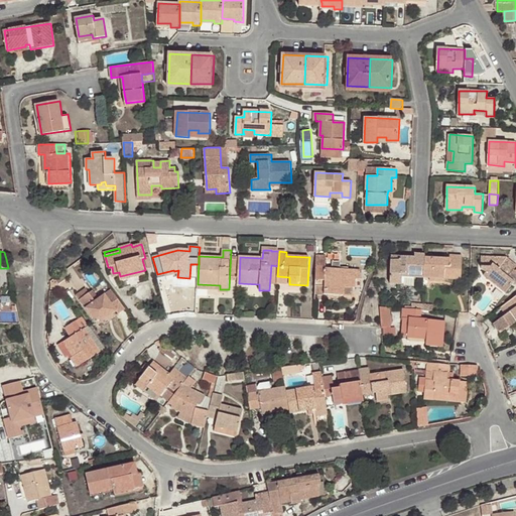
[(425,257),(425,254),(415,254),(415,257),(391,256),(390,283),(402,284),(402,277),(405,277),(414,277),(424,278),(425,257)]
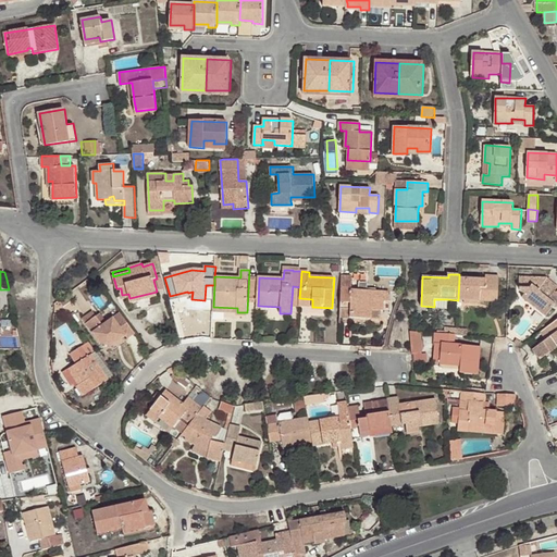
[(354,276),(343,275),(342,308),(351,309),(351,318),(381,319),(381,310),(384,310),(384,300),(390,300),(391,292),(378,292),(378,289),(372,289),(372,291),(368,291),(368,283),(359,282),(359,291),(353,291),(354,276)]
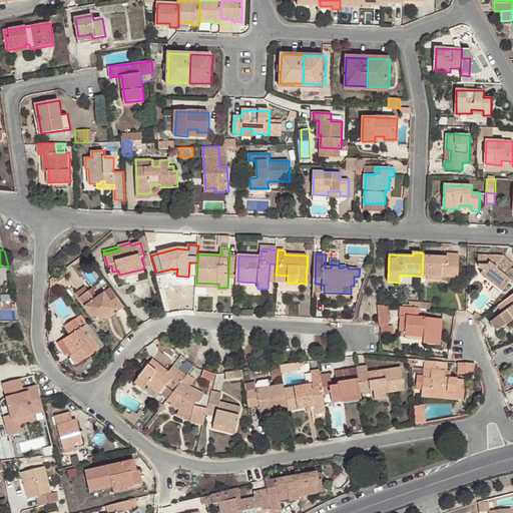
[(423,255),(422,277),(429,277),(443,277),(459,278),(460,253),(448,253),(447,257),(423,255)]
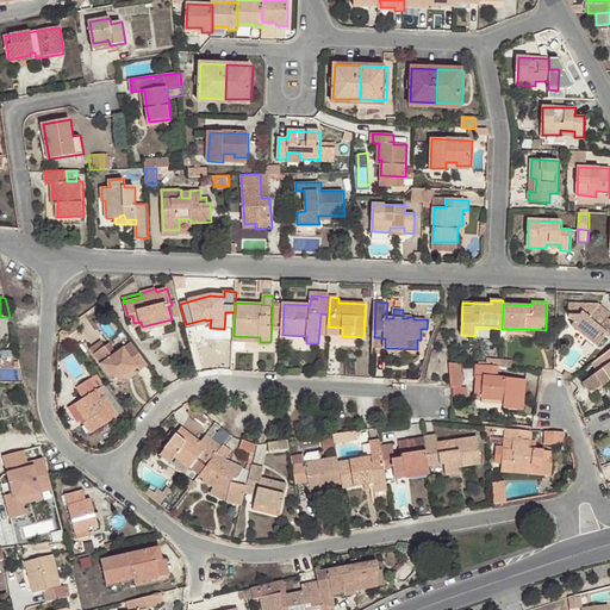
[(573,325),(598,346),(607,336),(609,337),(609,336),(609,319),(608,318),(609,315),(609,312),(599,304),(570,303),(570,310),(570,315),(572,319),(574,323),(573,325)]
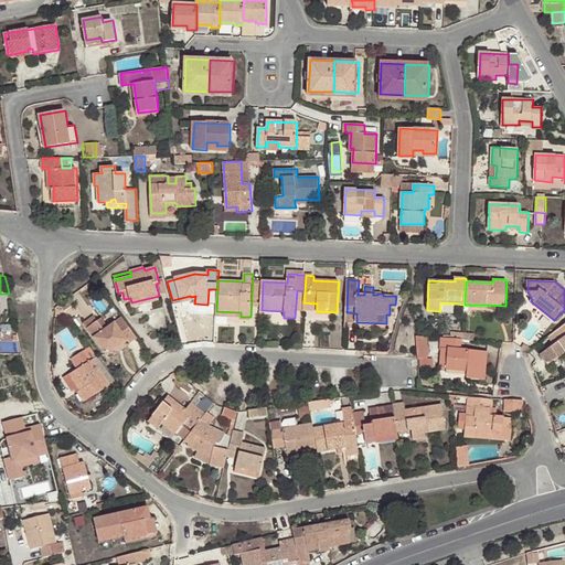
[(163,281),(159,283),(156,284),(159,296),(167,294),(163,281)]
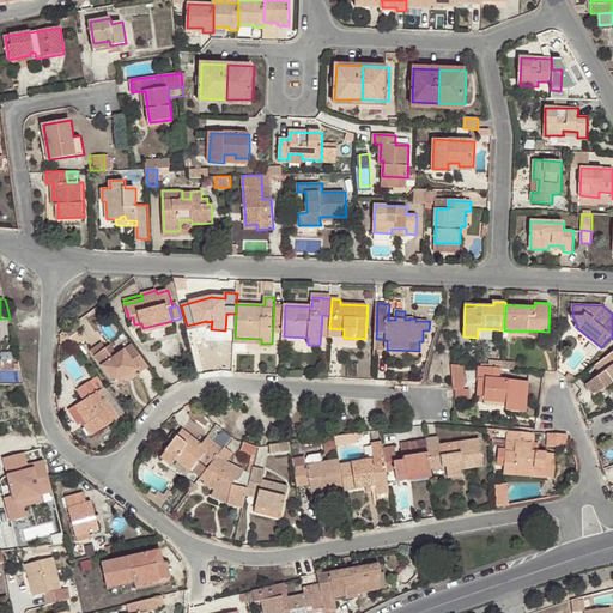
[(174,326),(173,321),(143,328),(145,334),(174,326)]
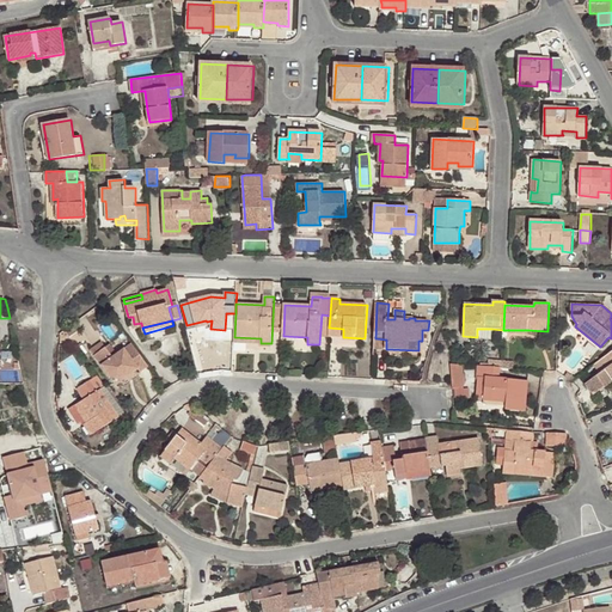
[(187,325),(188,331),(207,325),(207,322),(206,320),(187,325)]
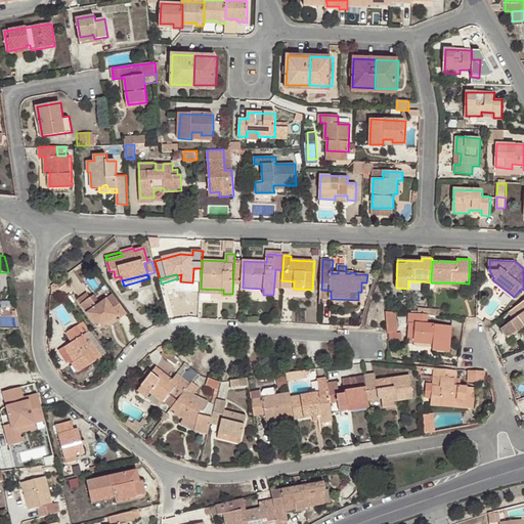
[(512,300),(514,297),(492,279),(490,282),(512,300)]
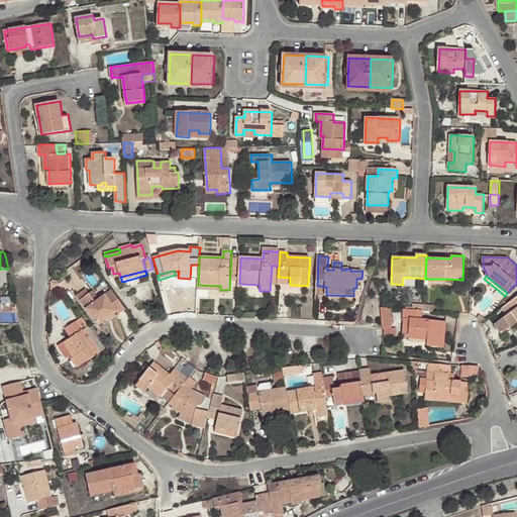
[(278,277),(278,285),(290,285),(290,278),(278,277)]
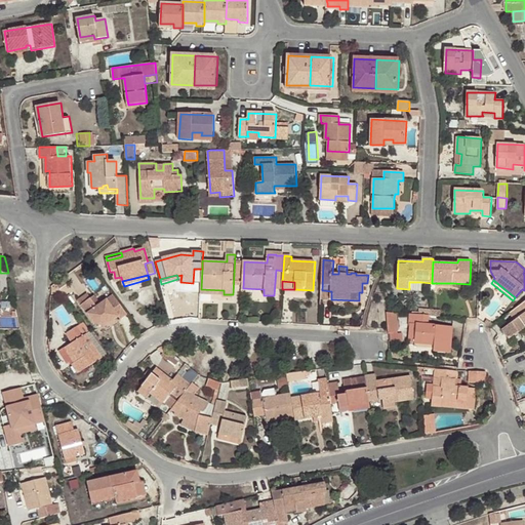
[(420,291),(421,282),(412,282),(411,291),(420,291)]
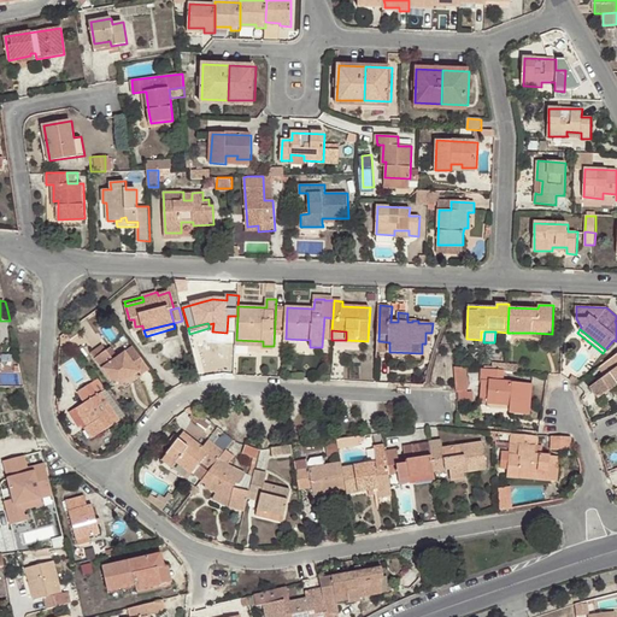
[(378,341),(377,351),(389,352),(389,342),(378,341)]
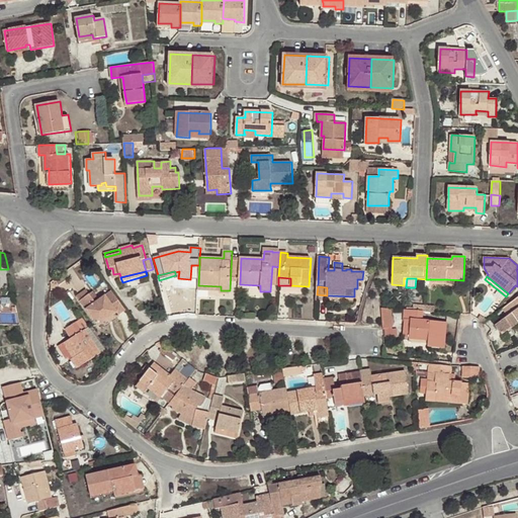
[(126,311),(112,291),(96,304),(90,294),(80,301),(98,325),(116,311),(118,314),(119,316),(126,311)]
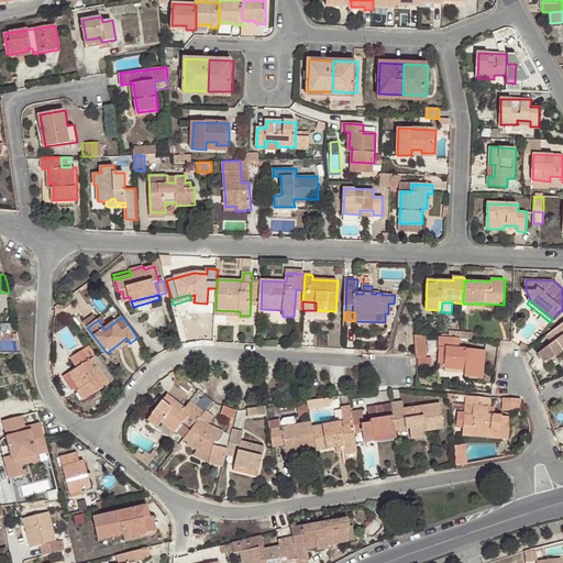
[(550,334),(547,337),(553,343),(550,345),(558,355),(562,351),(562,323),(560,327),(550,334)]
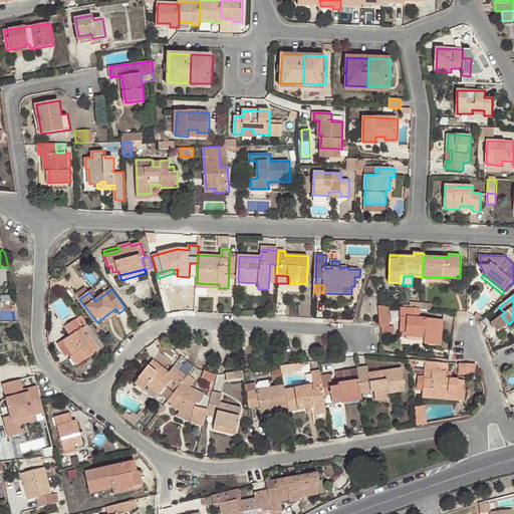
[(378,306),(380,322),(381,326),(390,325),(392,323),(390,307),(378,306)]
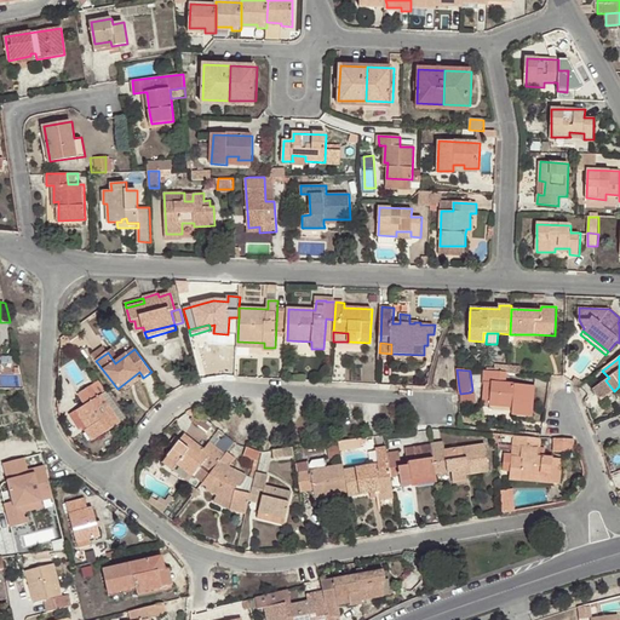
[(507,373),(495,372),(484,371),(484,384),(486,384),(484,406),(489,406),(514,408),(512,411),(512,412),(514,413),(514,414),(515,414),(517,415),(533,417),(535,385),(506,383),(507,373)]
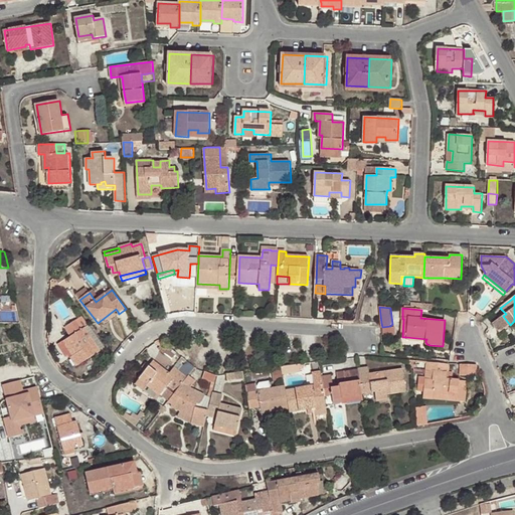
[(116,309),(98,323),(99,326),(118,312),(116,309)]
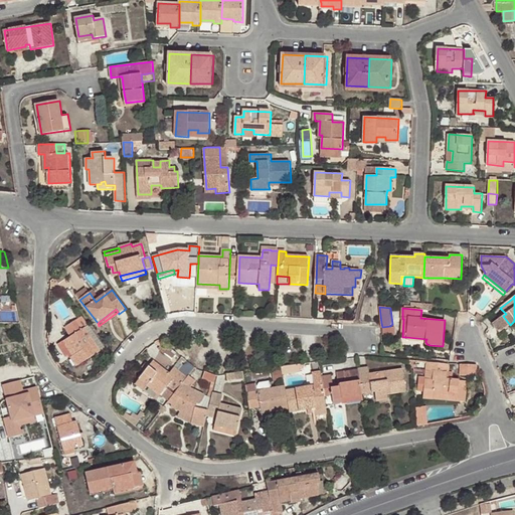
[(101,350),(86,328),(81,330),(75,321),(65,327),(71,336),(63,342),(72,356),(70,357),(76,366),(101,350)]
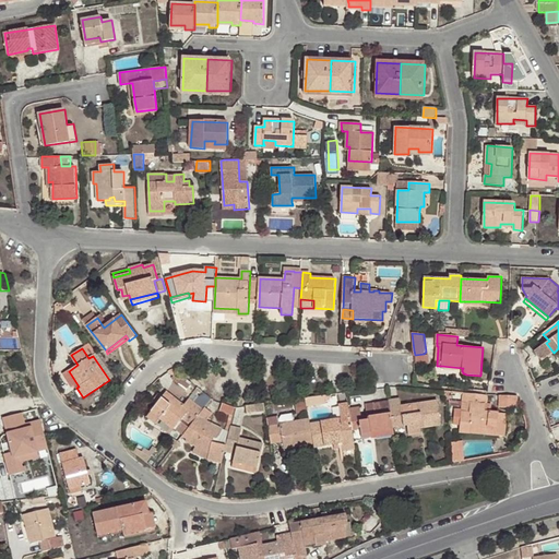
[(115,377),(96,354),(93,356),(109,380),(115,377)]
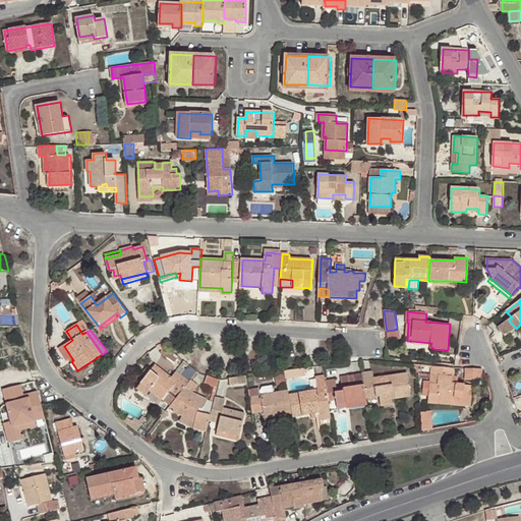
[(173,352),(166,347),(161,353),(167,359),(173,352)]
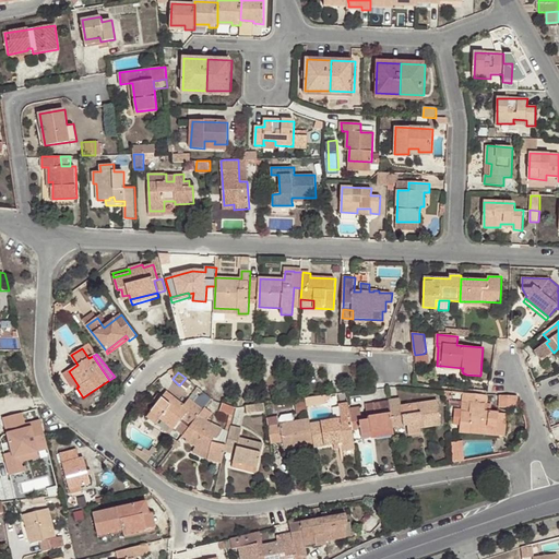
[(191,426),(204,411),(200,407),(190,399),(185,406),(168,392),(164,399),(159,405),(150,417),(157,424),(159,419),(175,430),(183,419),(191,426)]
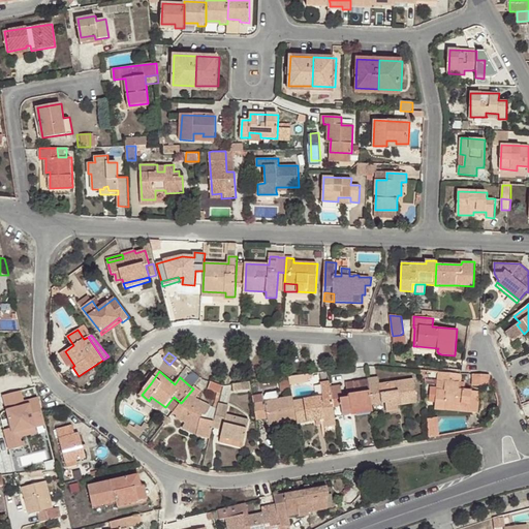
[(442,372),(439,372),(436,409),(446,409),(446,405),(471,408),(471,400),(471,398),(478,399),(479,390),(465,389),(466,383),(461,382),(462,374),(442,372)]
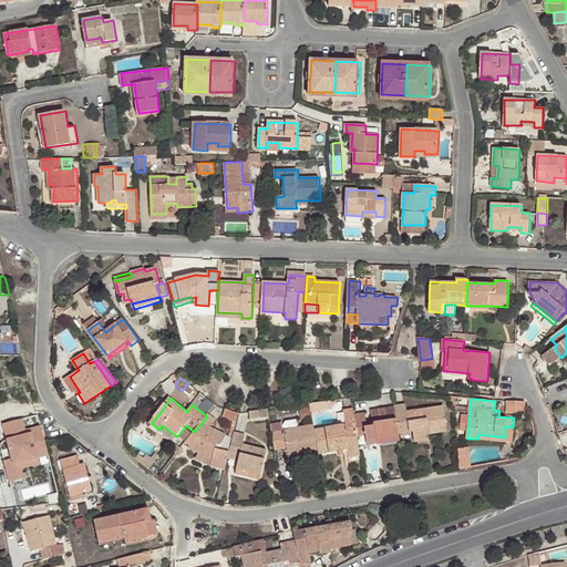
[(208,414),(216,405),(212,402),(203,413),(207,416),(208,414)]
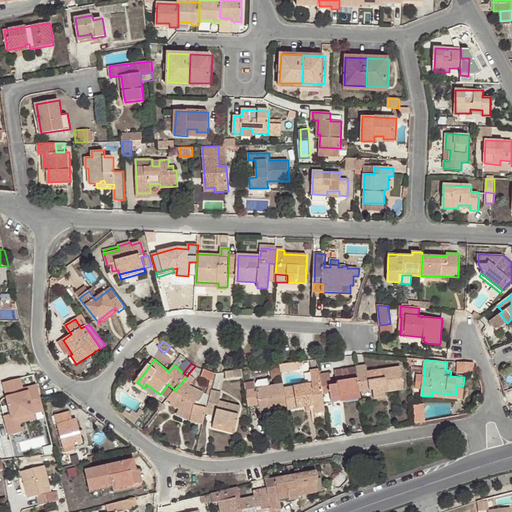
[(472,375),(473,364),(457,363),(456,374),(472,375)]
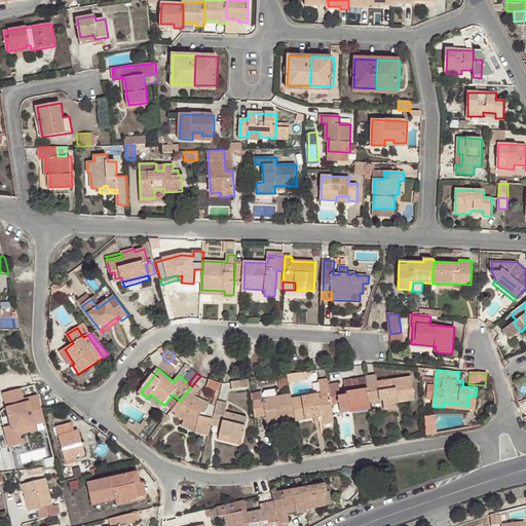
[(397,403),(415,400),(412,378),(379,382),(378,375),(367,377),(371,403),(385,401),(386,409),(398,407),(397,403)]
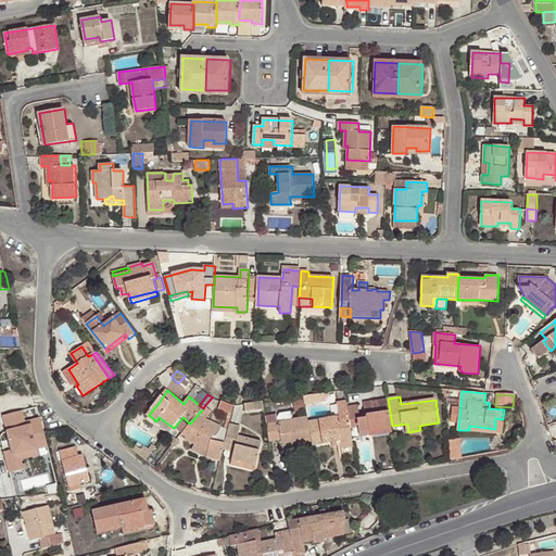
[(369,431),(392,428),(392,426),(388,399),(364,402),(366,417),(361,418),(359,405),(348,407),(351,429),(359,428),(361,438),(369,436),(369,431)]
